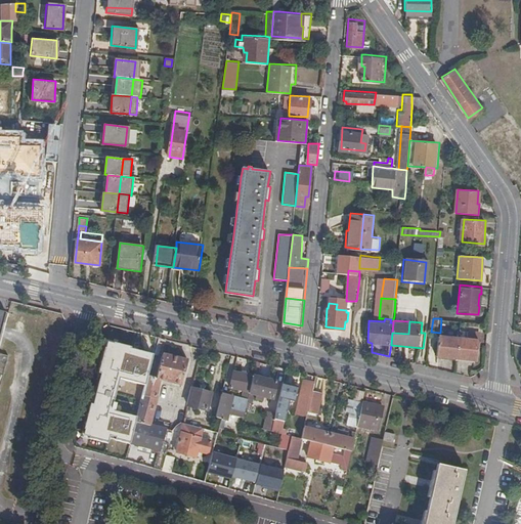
[(461,338),(480,340),(480,333),(462,331),(461,338)]
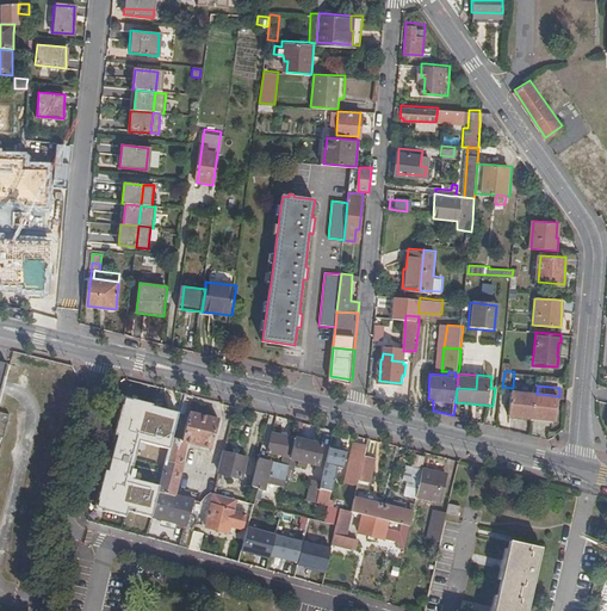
[(512,415),(534,418),(537,394),(513,392),(512,415)]
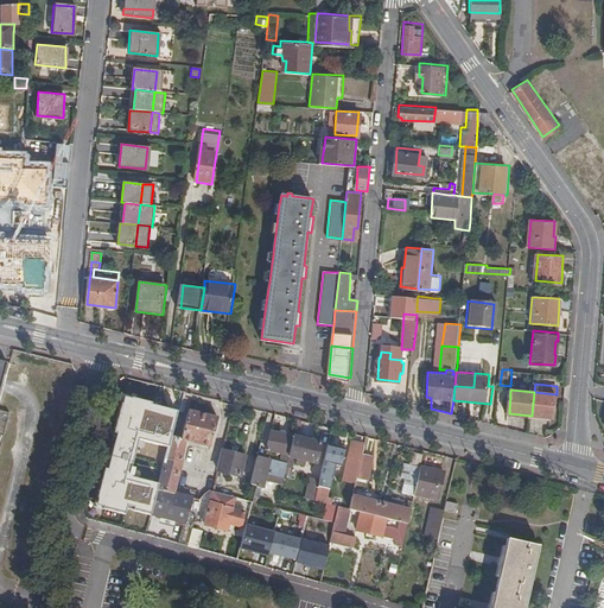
[(534,392),(532,416),(554,418),(557,394),(534,392)]
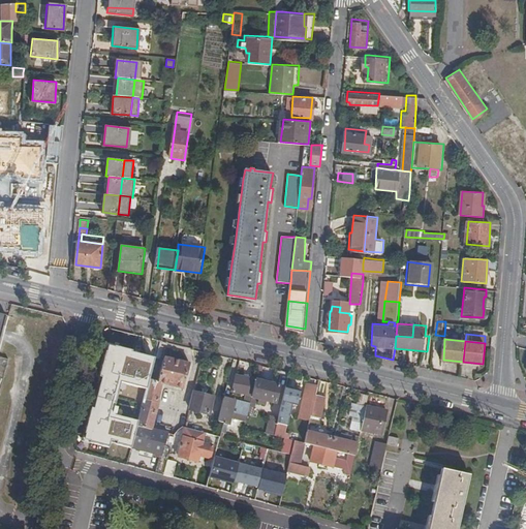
[(152,360),(105,347),(82,441),(107,447),(109,443),(129,448),(136,422),(111,414),(119,383),(144,390),(147,380),(152,360)]
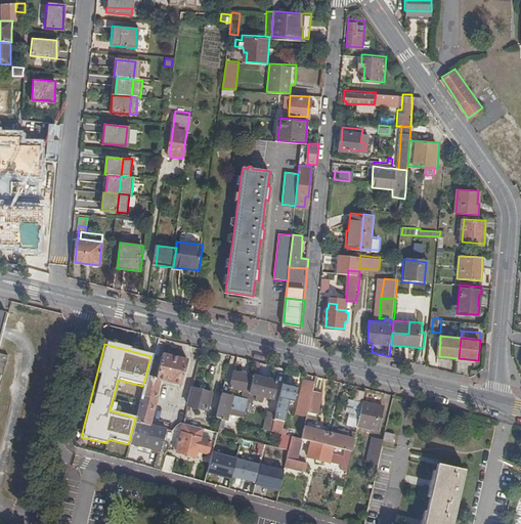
[(156,450),(150,469),(160,471),(164,455),(167,444),(161,442),(164,429),(147,425),(155,399),(154,399),(158,380),(179,386),(185,360),(160,354),(154,379),(145,377),(142,386),(139,399),(137,407),(135,418),(128,444),(156,450)]
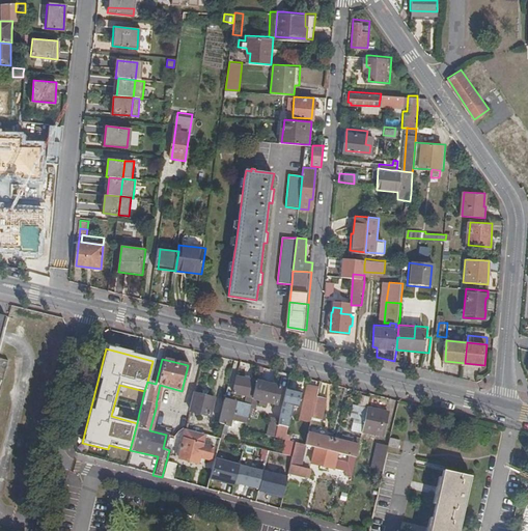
[(262,367),(258,366),(254,380),(250,398),(250,400),(274,406),(279,386),(259,381),(262,367)]
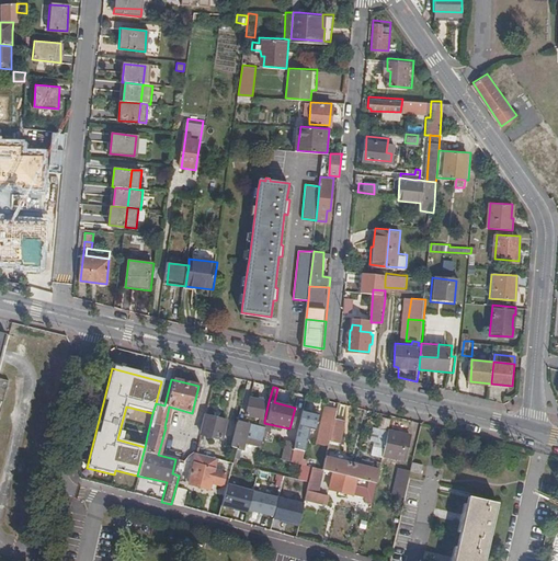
[(269,401),(248,396),(242,416),(264,421),(269,401)]
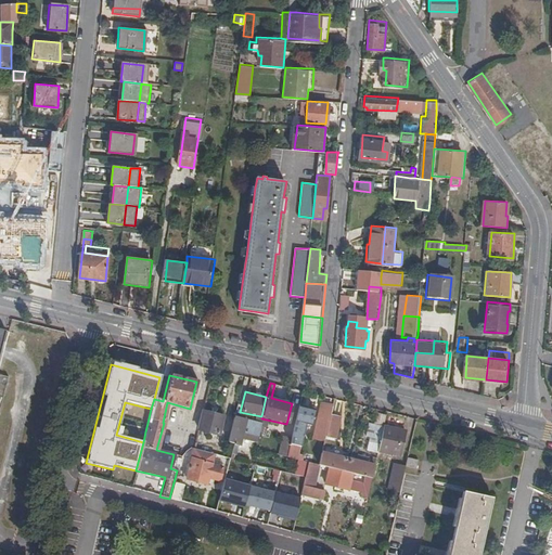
[(328,417),(331,405),(319,402),(312,427),(325,430),(328,417)]
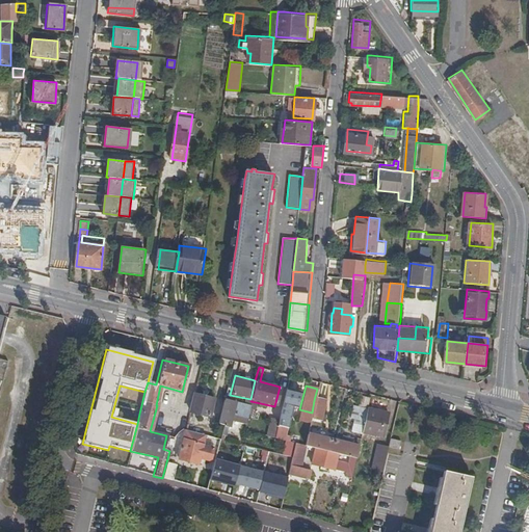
[(300,391),(285,388),(278,421),(273,439),(282,441),(289,408),(285,407),(286,405),(297,407),(300,391)]
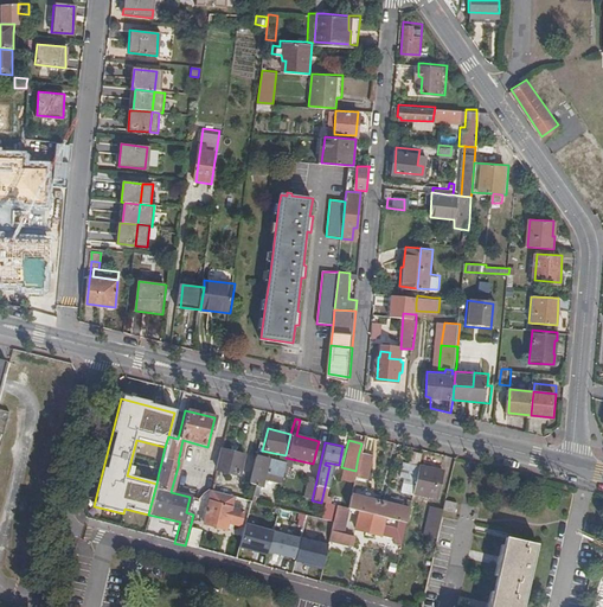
[(242,454),(220,449),(215,474),(218,475),(219,471),(237,475),(242,454)]
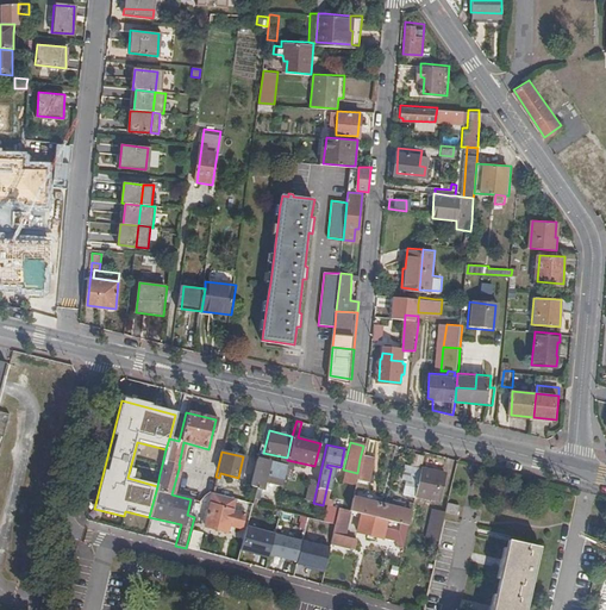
[(357,473),(355,478),(364,480),(370,461),(360,459),(357,473)]
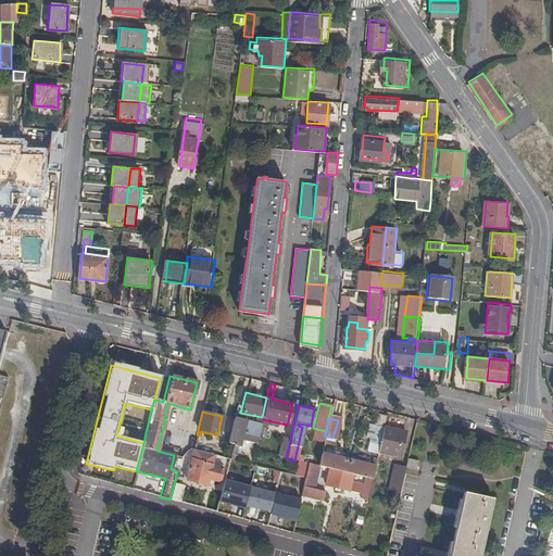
[(382,426),(384,421),(369,418),(368,425),(382,428),(382,426)]
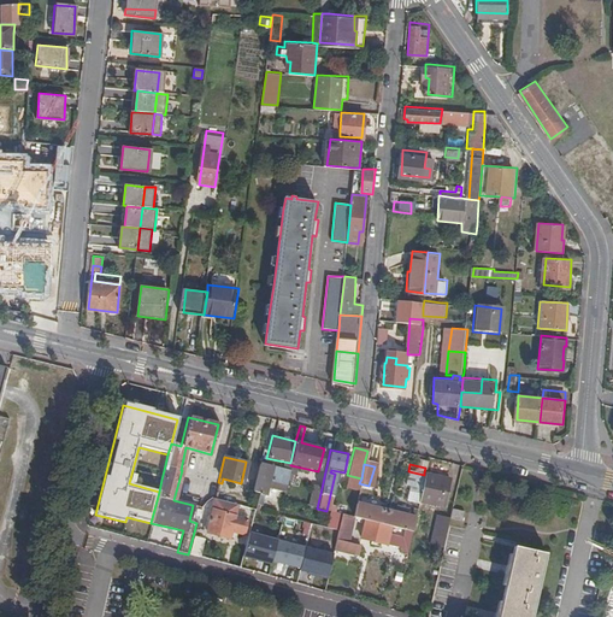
[(269,474),(255,470),(251,492),(258,493),(265,495),(269,474)]
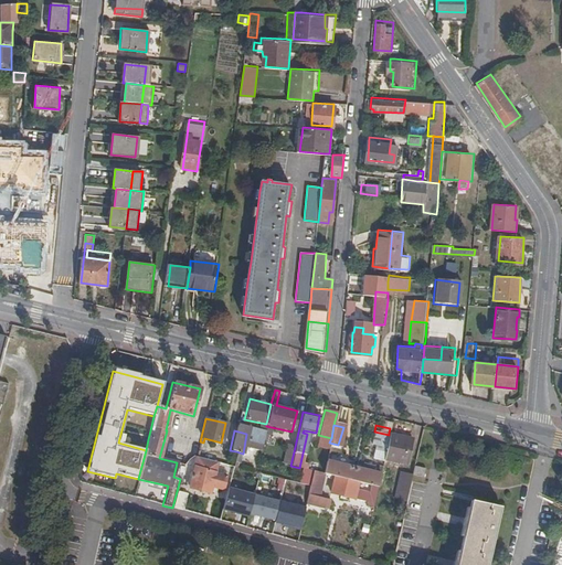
[(389,435),(374,432),(370,448),(384,451),(389,435)]
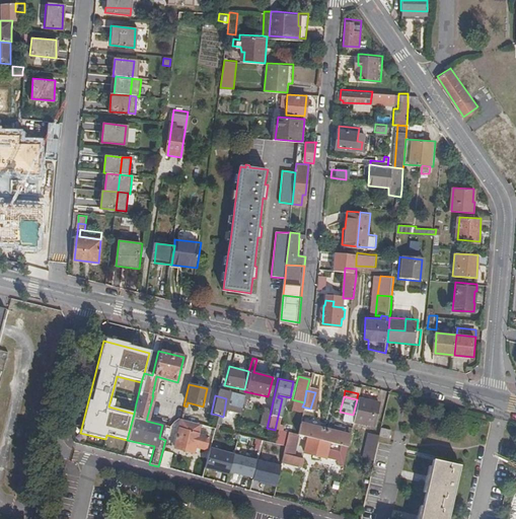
[(377,401),(357,397),(357,399),(353,415),(352,422),(372,427),(377,401)]
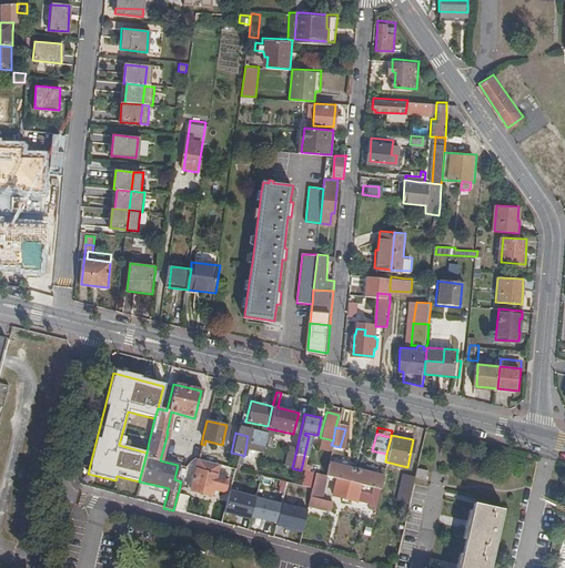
[(288,447),(283,466),(292,468),(296,449),(288,447)]
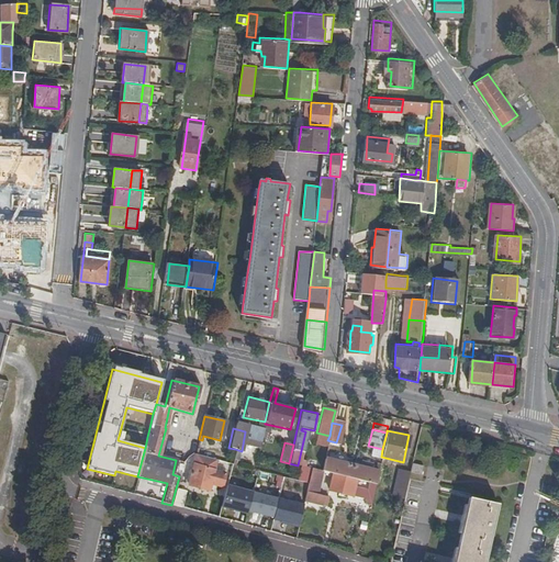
[(369,447),(368,458),(376,459),(377,448),(369,447)]
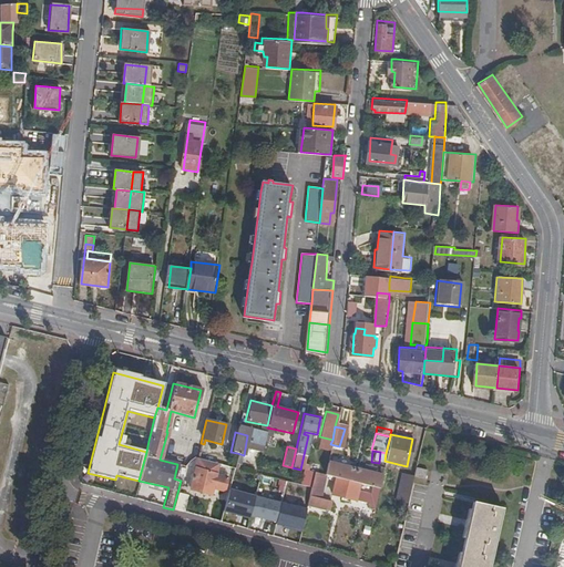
[(217,463),(197,457),(190,490),(209,495),(212,488),(224,491),(227,477),(215,474),(217,463)]
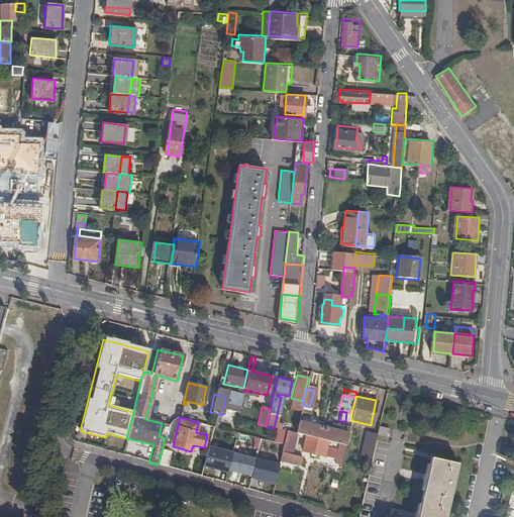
[(298,421),(295,433),(305,436),(326,441),(338,444),(344,446),(347,434),(298,421)]
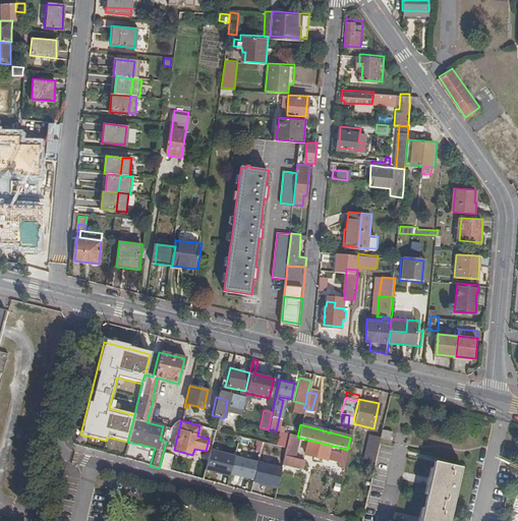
[(391,432),(381,430),(379,439),(389,441),(391,432)]
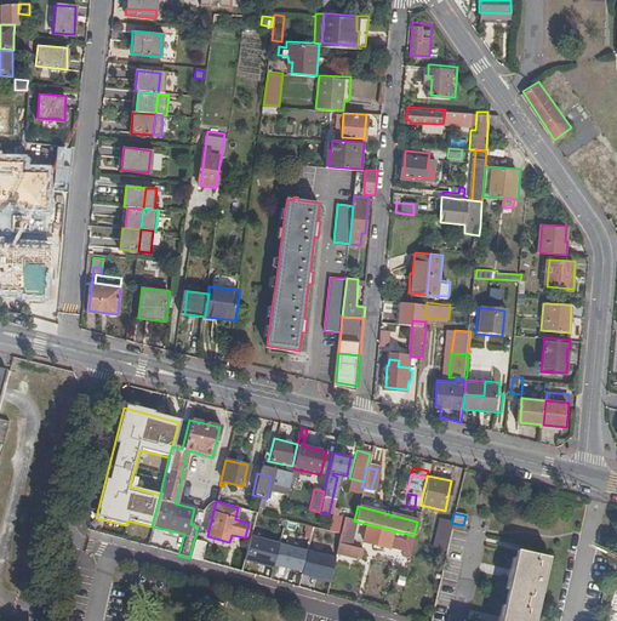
[(343,518),(340,535),(338,537),(335,556),(359,562),(361,550),(348,546),(354,520),(343,518)]
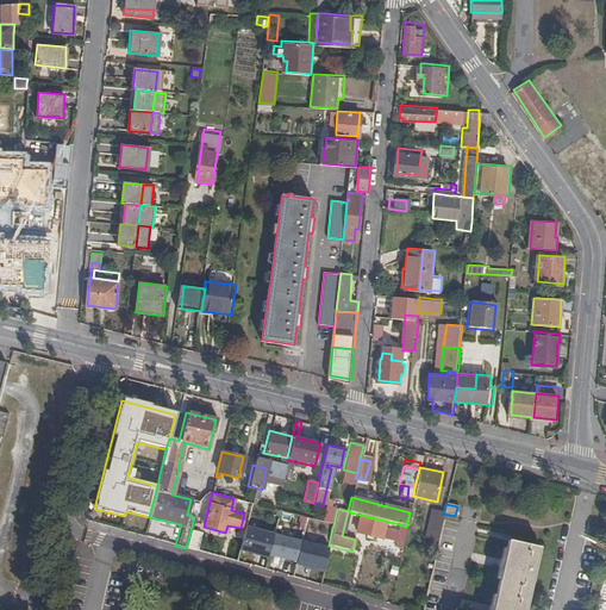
[(429,540),(437,541),(443,514),(430,511),(426,530),(430,531),(429,540)]
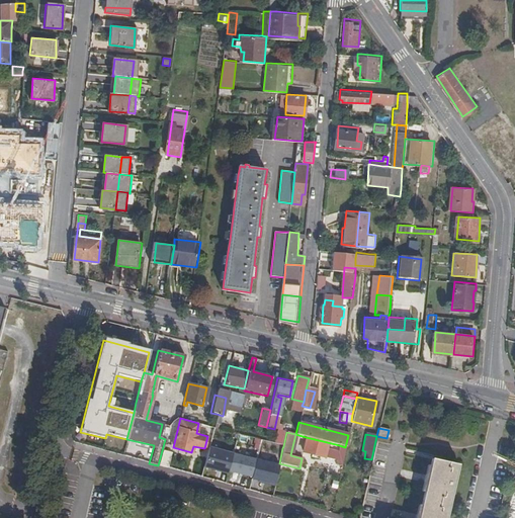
[(327,442),(306,437),(302,453),(335,461),(334,467),(340,469),(345,447),(339,445),(337,453),(325,450),(327,442)]
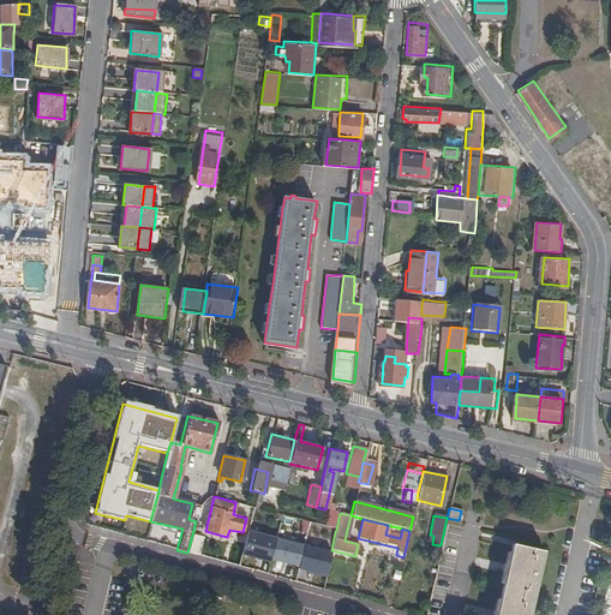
[(187,553),(198,556),(203,538),(192,535),(187,553)]
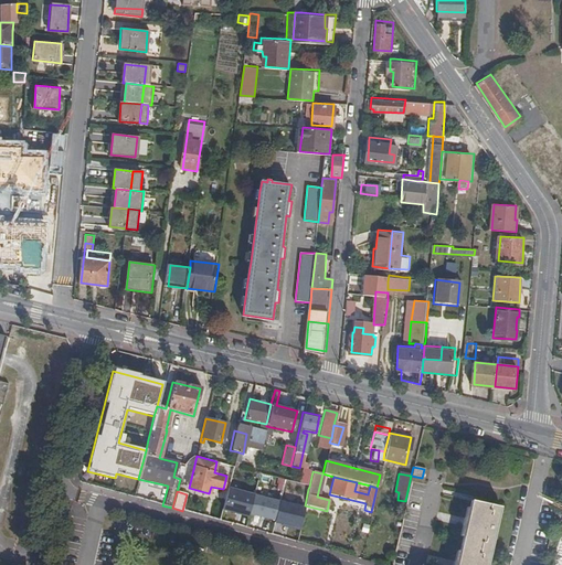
[(486,564),(499,509),(469,501),(453,564),(486,564)]
